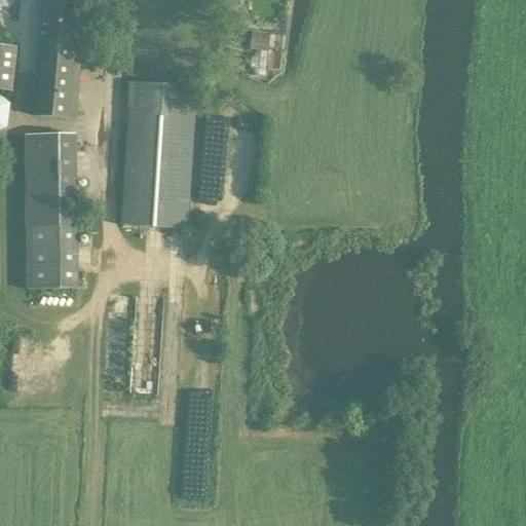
[(39,40),(33,114),(76,118),(82,43),(85,0),(42,0),(41,23),(37,25),(37,33),(40,37),(39,40)]
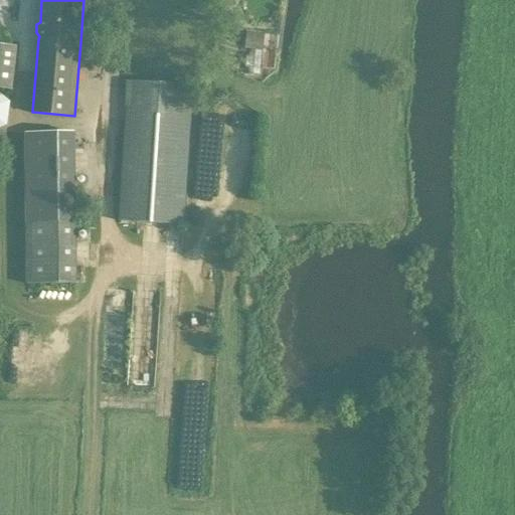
[(245,49),(264,50),(265,33),(246,32),(245,49)]
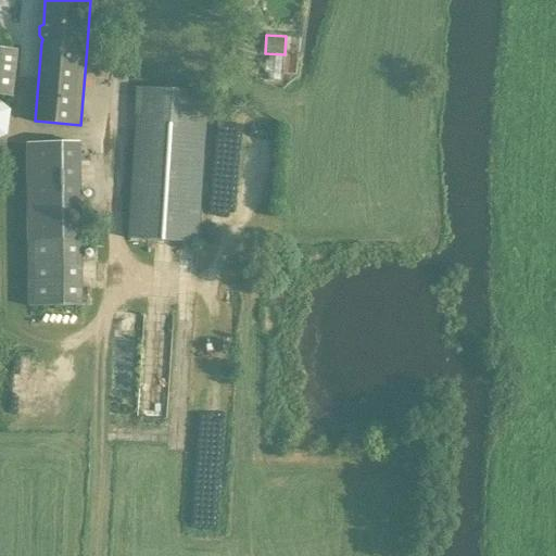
[(0,95),(14,97),(19,50),(0,48),(0,95)]
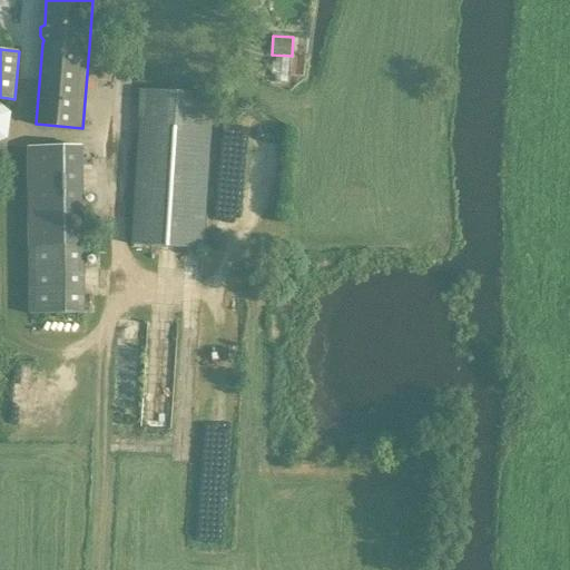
[(213,96),(141,91),(139,118),(141,118),(135,246),(205,249),(213,96)]
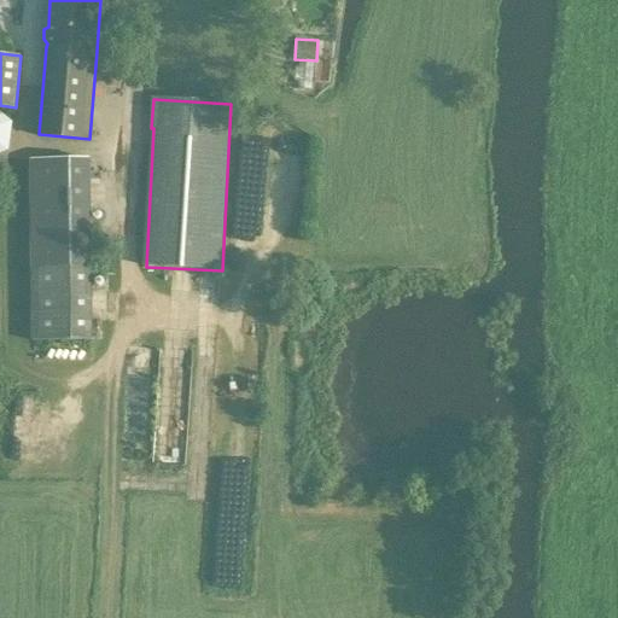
[(12,123),(0,114),(0,155),(10,151),(12,123)]
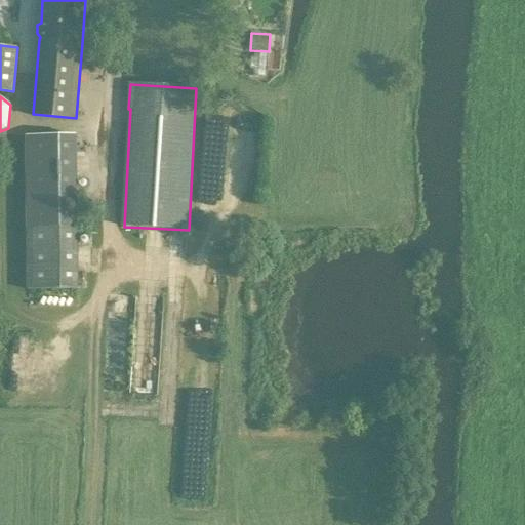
[(26,136),(27,228),(27,290),(78,290),(77,227),(77,135),(26,136)]
